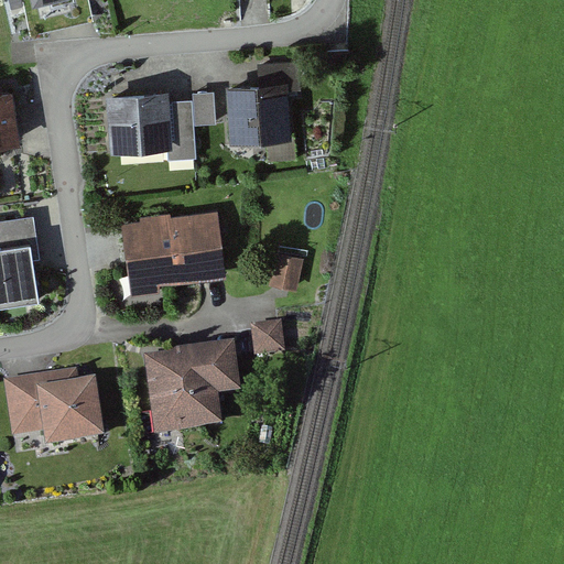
[(257,86),(228,88),(231,144),(293,141),(290,90),(301,89),(299,62),(256,65),(257,86)]
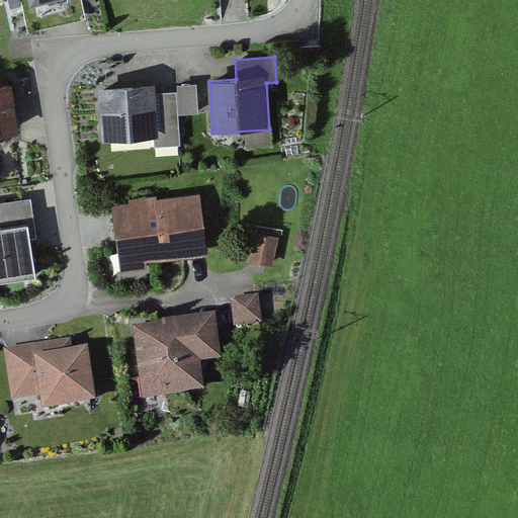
[(177,85),(178,92),(179,114),(198,113),(196,84),(177,85)]
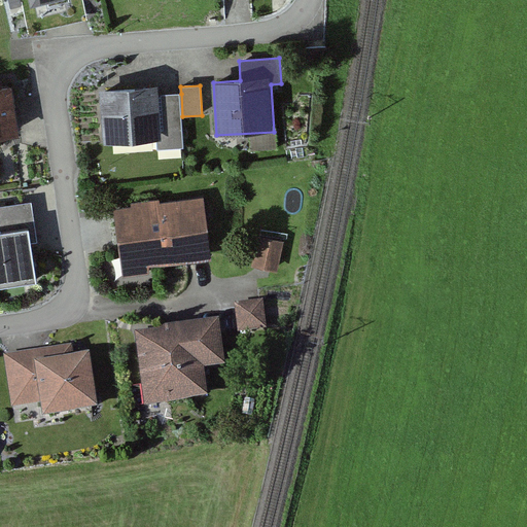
[(159,86),(101,91),(104,145),(157,141),(157,150),(184,148),(182,116),(181,94),(159,95),(159,86)]
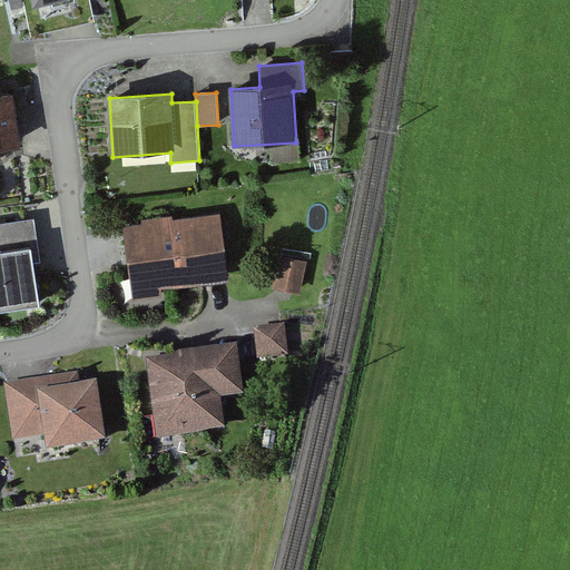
[(0,151),(19,150),(11,98),(0,99),(0,151)]
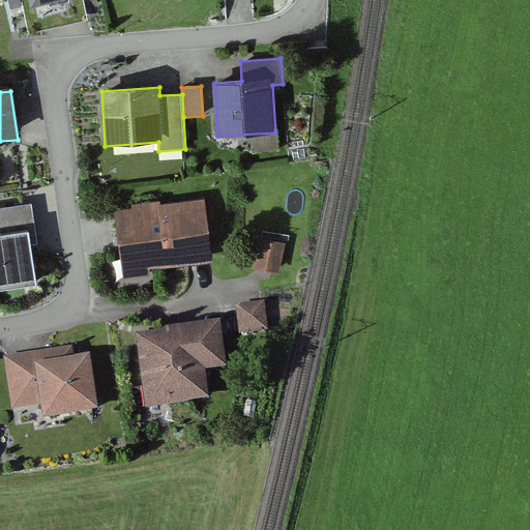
[(207,199),(114,210),(122,280),(151,276),(150,268),(214,261),(207,199)]
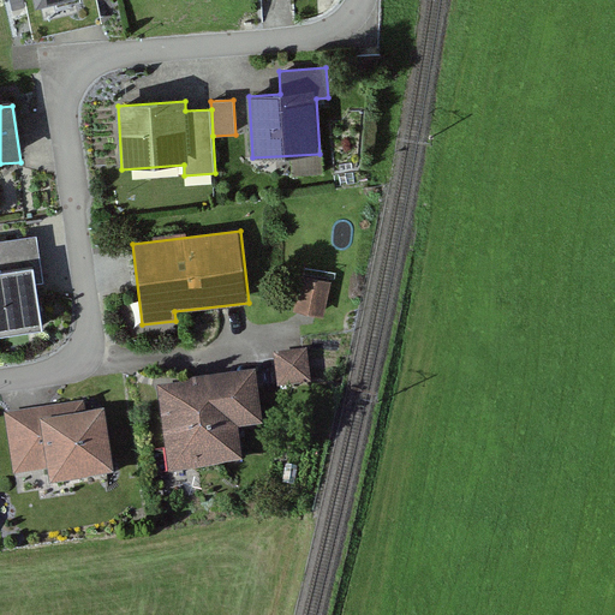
[(39,234),(0,240),(0,334),(45,328),(39,285),(46,284),(39,234)]
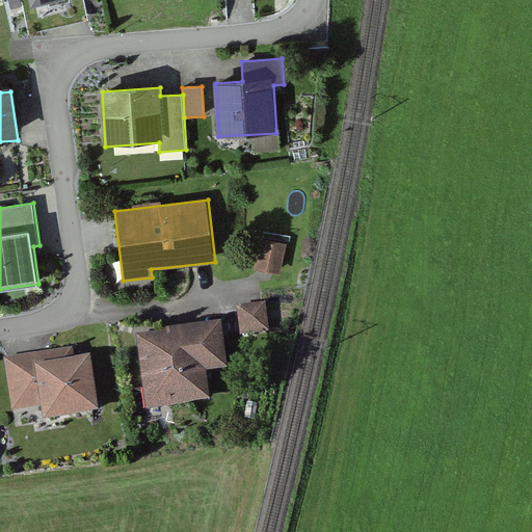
[(287,243),(262,238),(255,269),(280,274),(287,243)]
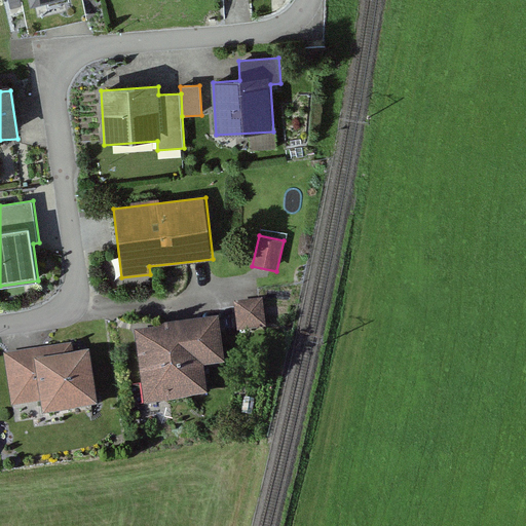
[(263,301),(234,305),(238,334),(267,330),(263,301)]
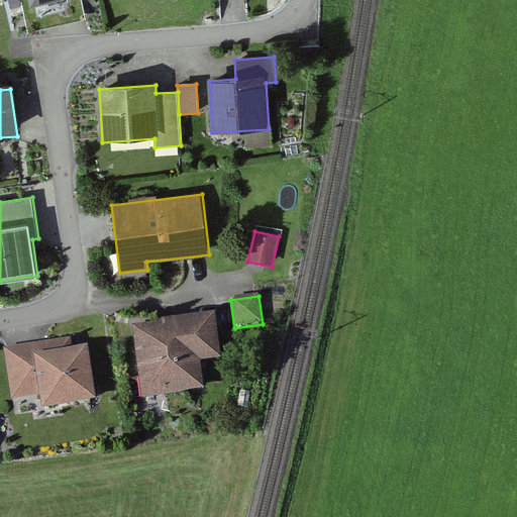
[(216,319),(133,329),(142,401),(204,394),(201,367),(221,364),(216,319)]
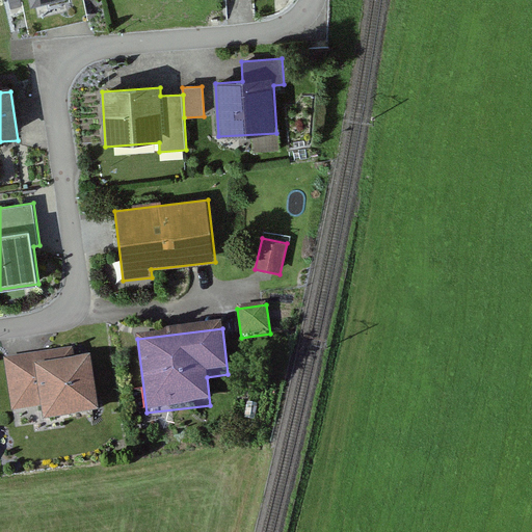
[(75,350),(3,362),(11,416),(41,410),(44,428),(100,419),(91,364),(77,366),(75,350)]
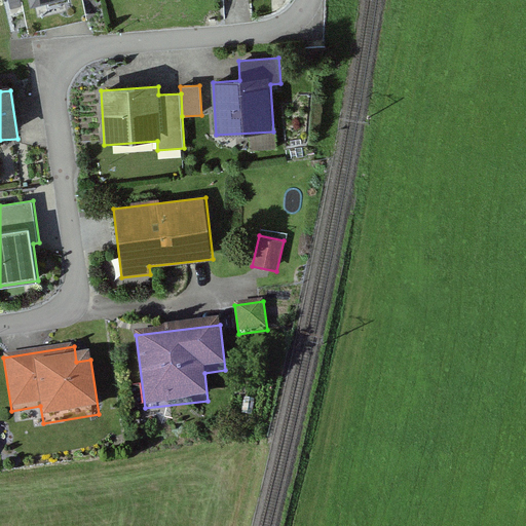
All buildings are outlined.
